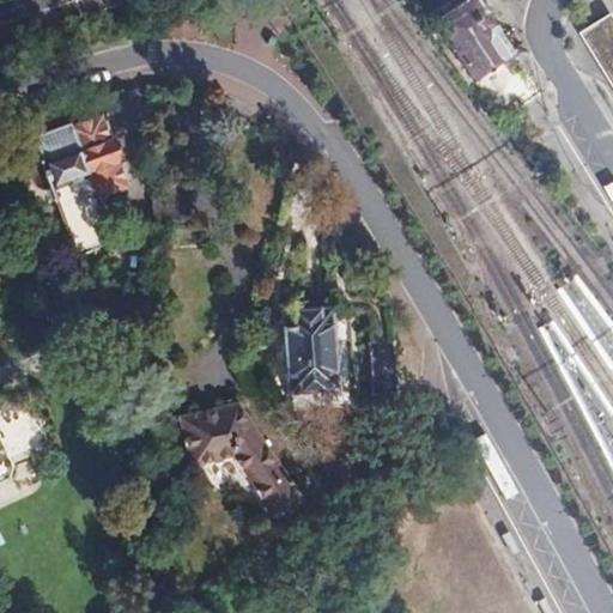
[(462,82),(509,59),(480,0),(461,0),(430,16),(462,82)]
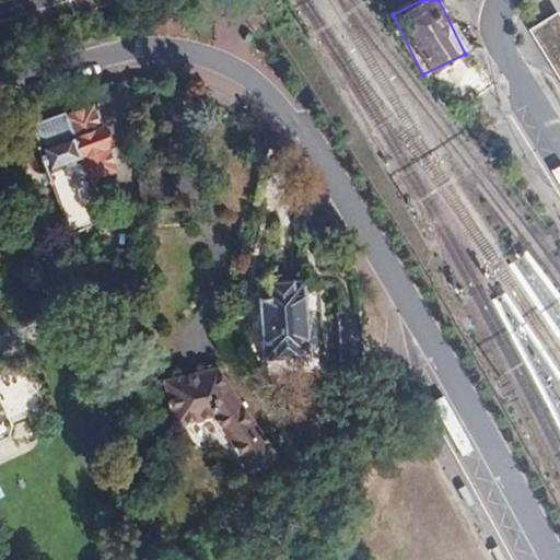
[(559,19),(558,16),(531,33),(559,80),(559,19)]
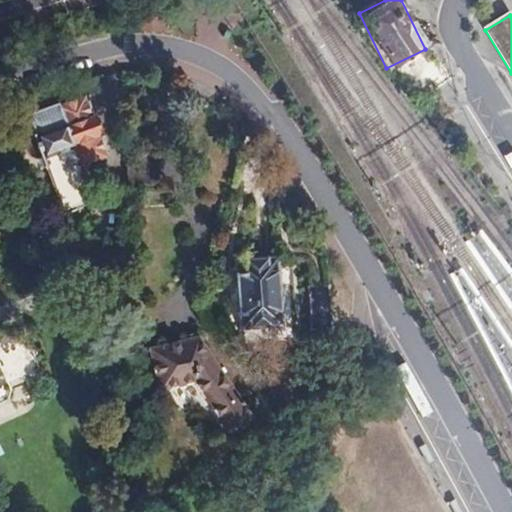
[(416,96),(446,77),(427,47),(397,66),(416,96)]
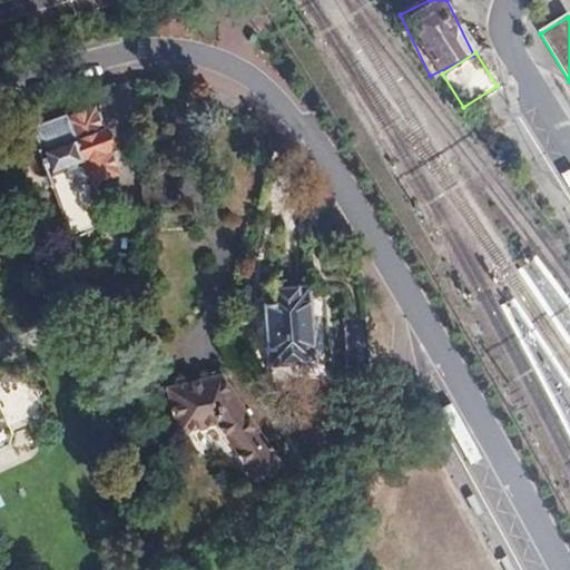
[(121,170),(118,158),(112,160),(109,154),(115,151),(109,135),(105,136),(101,128),(106,127),(102,116),(98,117),(96,111),(71,120),(70,117),(35,128),(43,155),(41,156),(70,236),(108,224),(95,184),(118,177),(117,173),(121,170)]
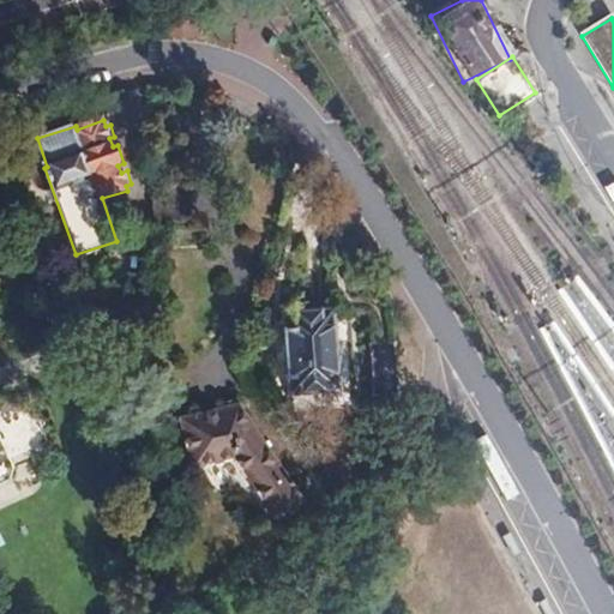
[(338,387),(332,304),(283,307),(289,391),(338,387)]
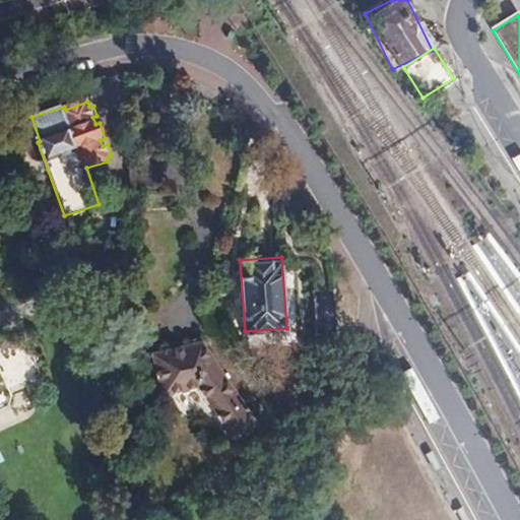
[(339,327),(337,291),(336,284),(317,285),(319,329),(339,327)]
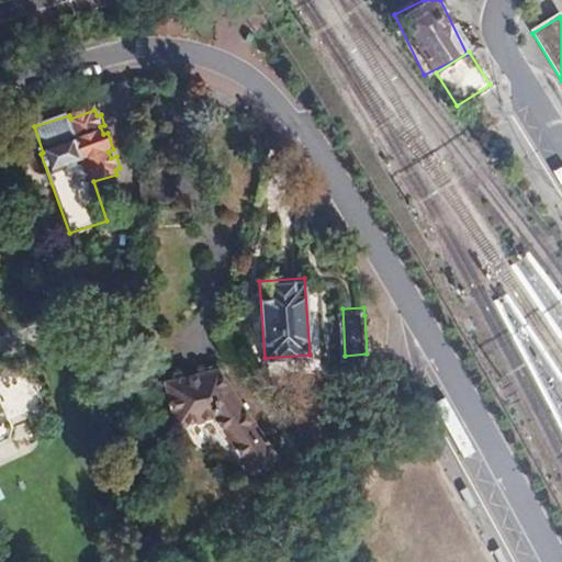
[(38,413),(43,404),(44,397),(34,372),(13,364),(0,370),(0,441),(3,440),(7,438),(9,425),(26,417),(38,413)]
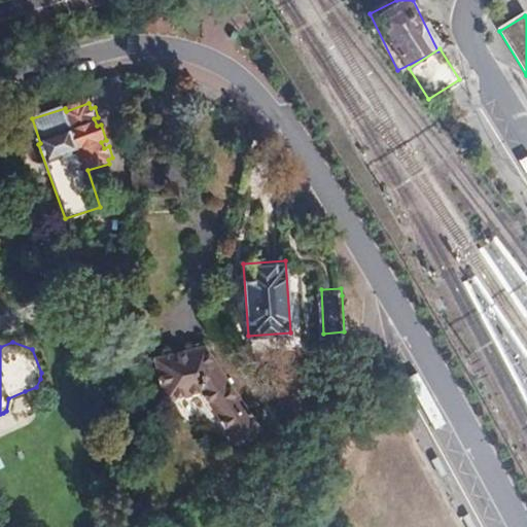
[(259,427),(204,347),(201,346),(201,342),(190,344),(189,348),(153,355),(163,399),(200,391),(236,444),(259,427)]
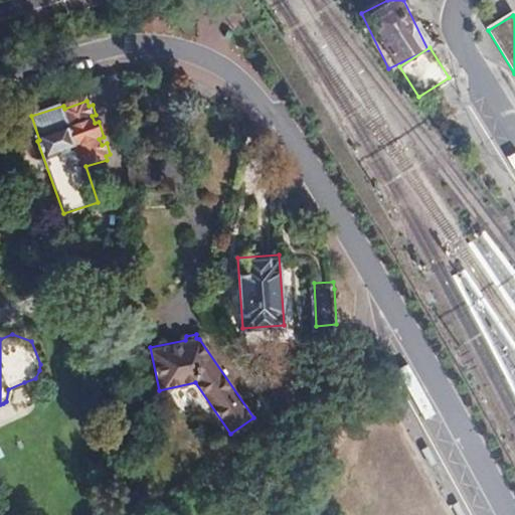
[(39,385),(46,373),(39,370),(35,378),(24,382),(27,390),(39,385)]
